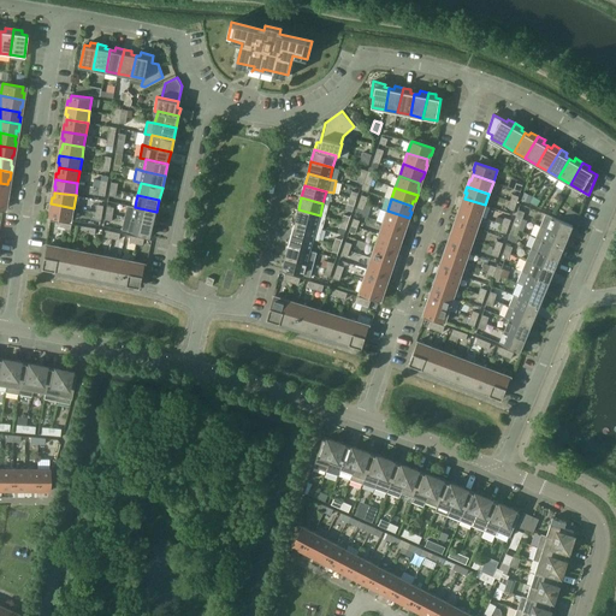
[(485,205),(465,199),(463,203),(461,202),(460,209),(481,217),(485,205)]
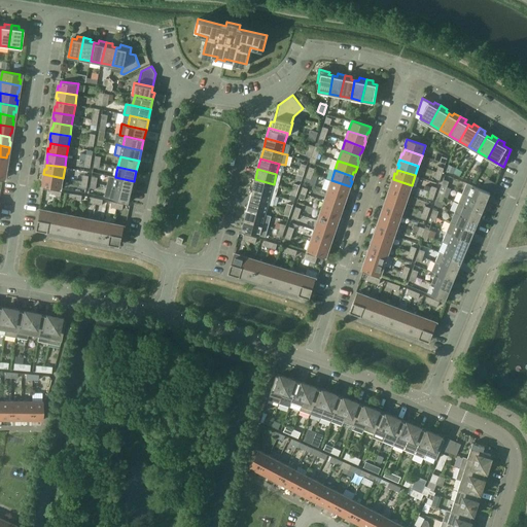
[(318,176),(313,174),(308,172),(305,182),(315,185),(318,176)]
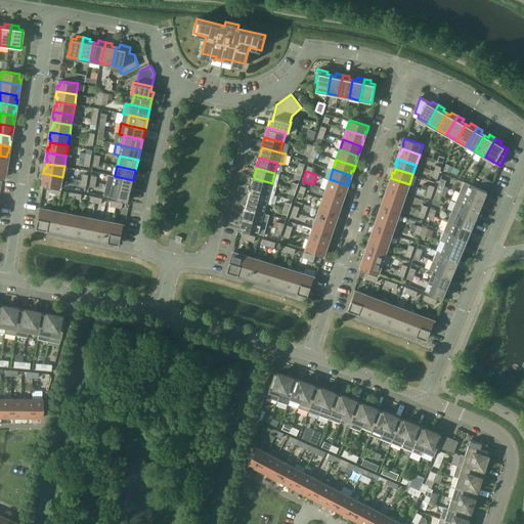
[(42,179),(44,179),(43,184),(60,187),(62,177),(43,173),(42,179)]
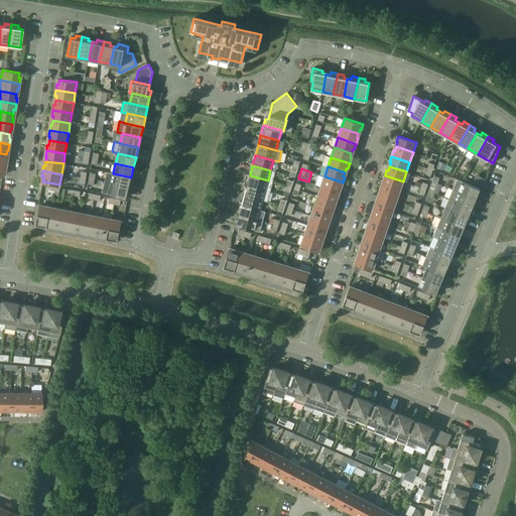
[(105,181),(129,187),(131,177),(113,173),(107,171),(105,181)]
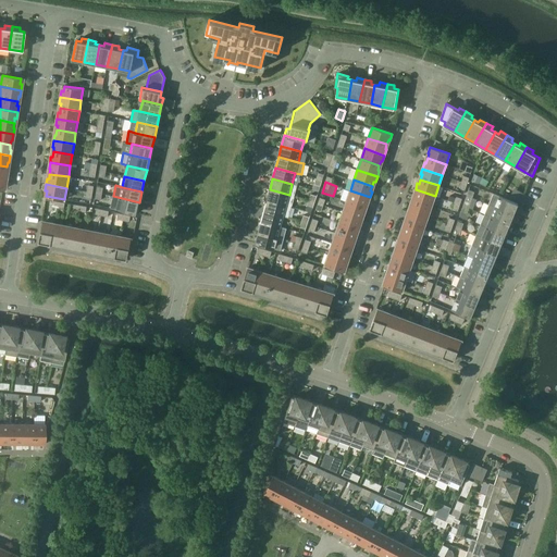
[(286,205),(289,195),(270,189),(267,200),(286,205)]
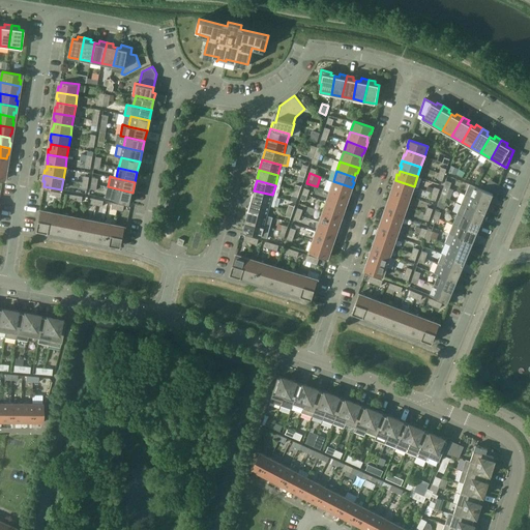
[(393,190),(410,197),(414,186),(395,180),(393,185),(394,186),(393,190)]
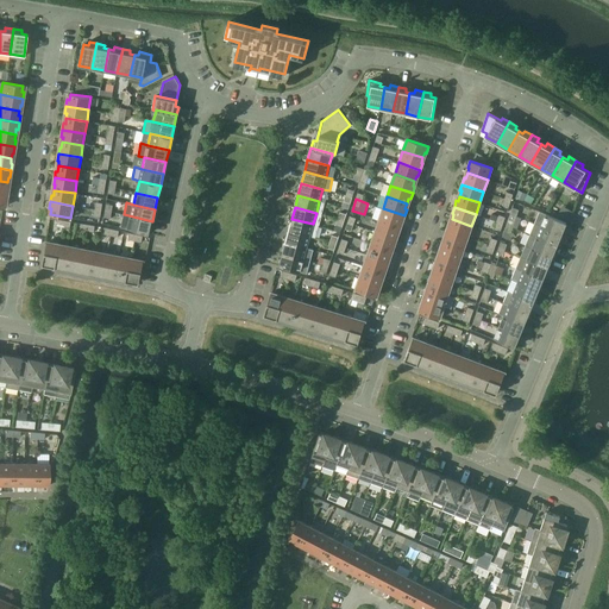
[(380,220),(399,227),(401,221),(402,223),(405,215),(383,208),(380,220)]
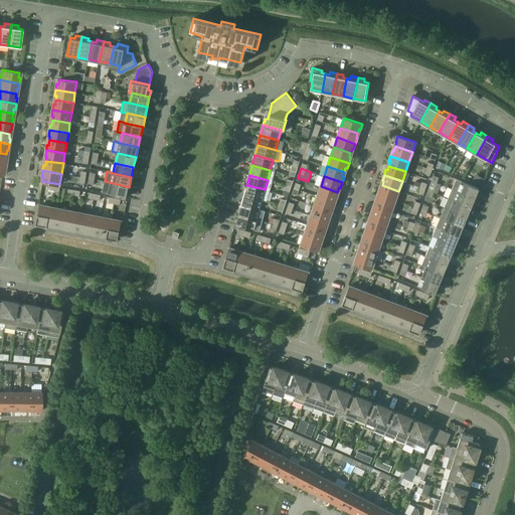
[(479,188),(456,179),(452,189),(475,198),(479,188)]
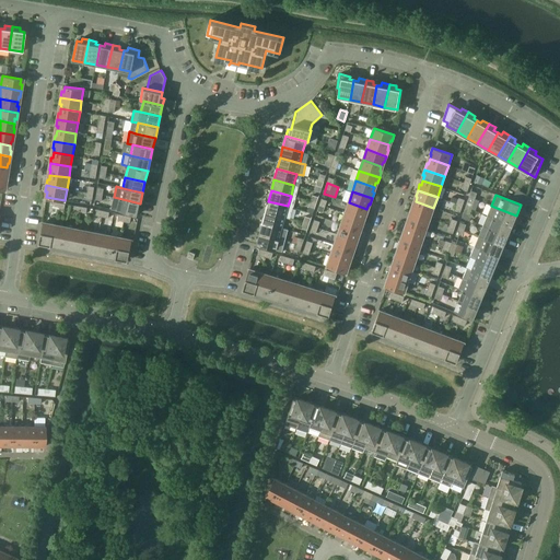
[(111,209),(137,214),(140,203),(114,197),(111,209)]
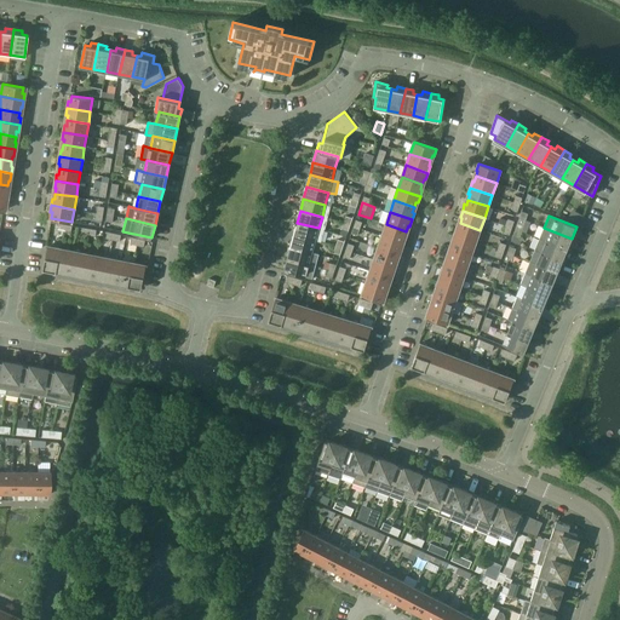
[(315,240),(319,228),(297,223),(294,234),(315,240)]
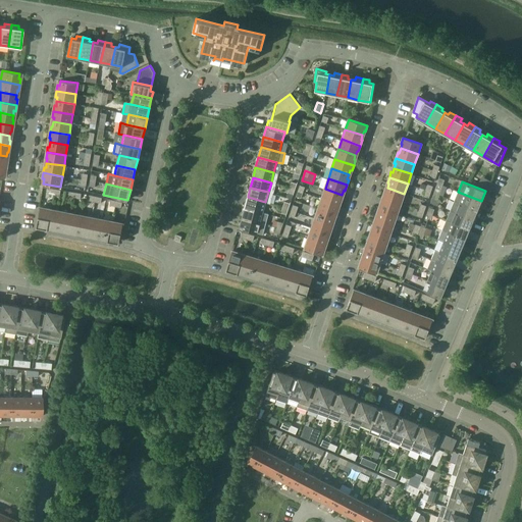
[(404,194),(387,188),(385,192),(384,192),(382,197),(401,203),(404,194)]
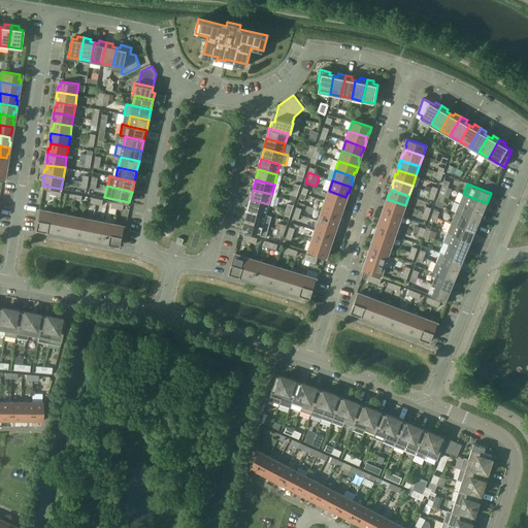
[(345,197),(329,191),(325,201),(343,207),(345,201),(344,201),(345,197)]
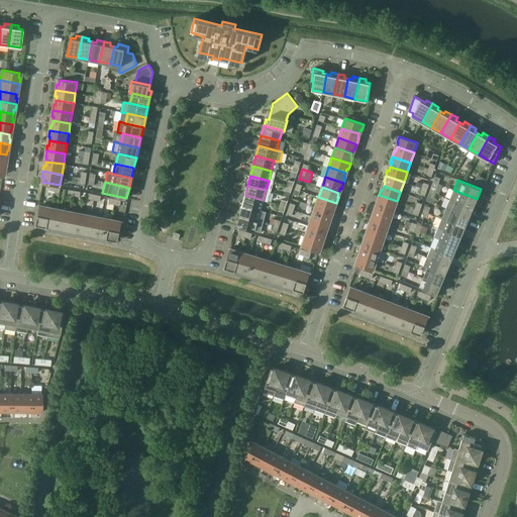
[(477,199),(453,190),(449,199),(473,208),(477,199)]
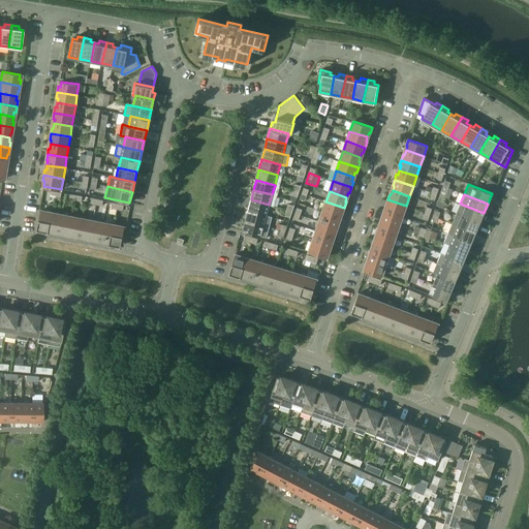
[(269,205),(251,199),(248,210),(267,215),(269,205)]
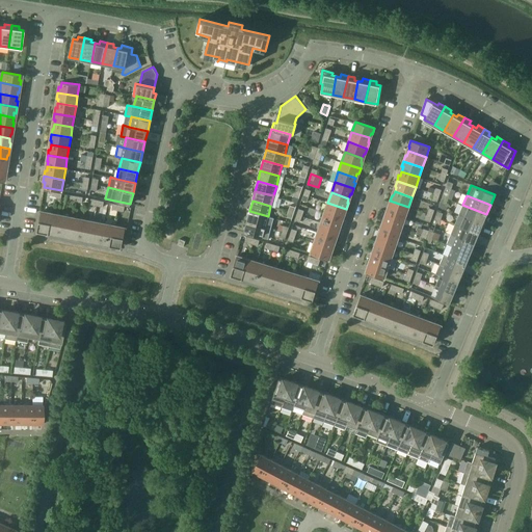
[(388,211),(405,217),(408,207),(390,201),(388,207),(390,207),(388,211)]
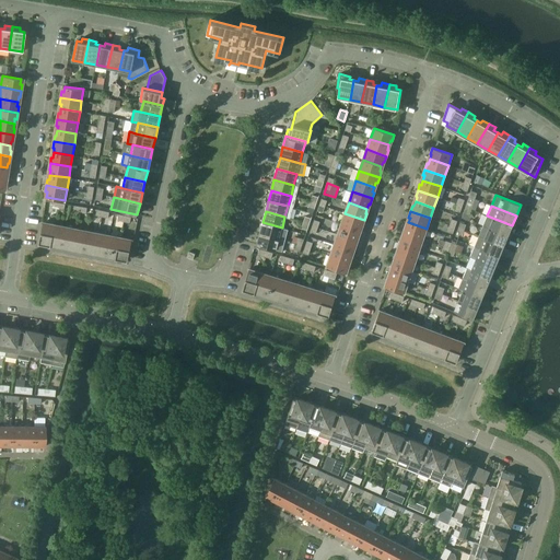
[(341,223),(360,230),(361,225),(363,225),(364,220),(345,213),(341,223)]
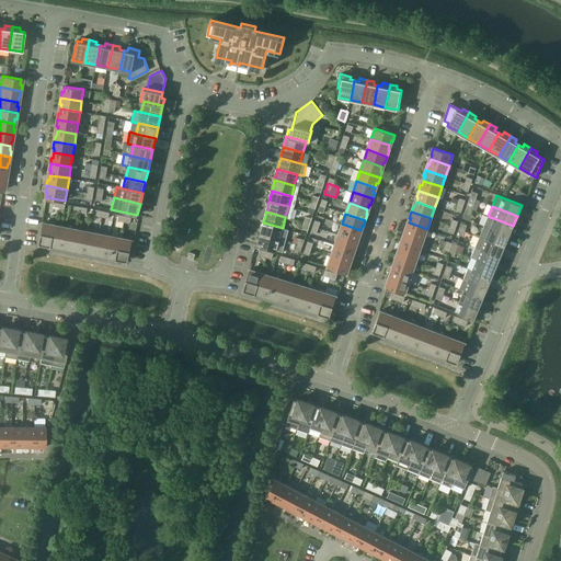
[(483,226),(508,237),(513,226),(488,216),(483,226)]
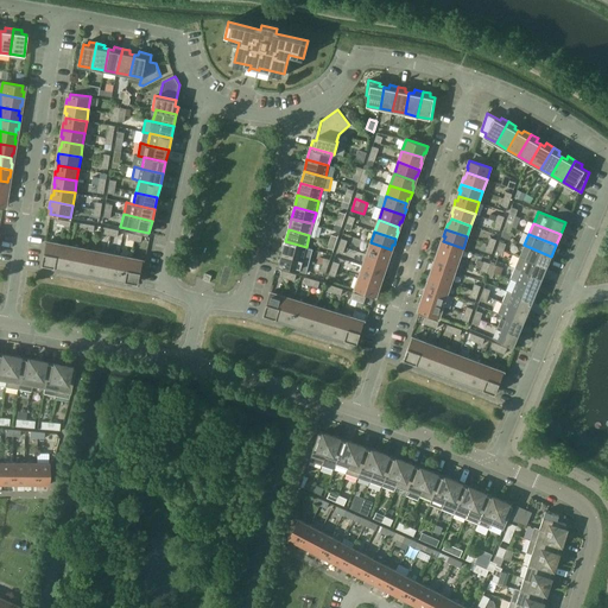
[(55,266),(59,244),(48,241),(43,263),(49,264),(49,265),(55,266)]
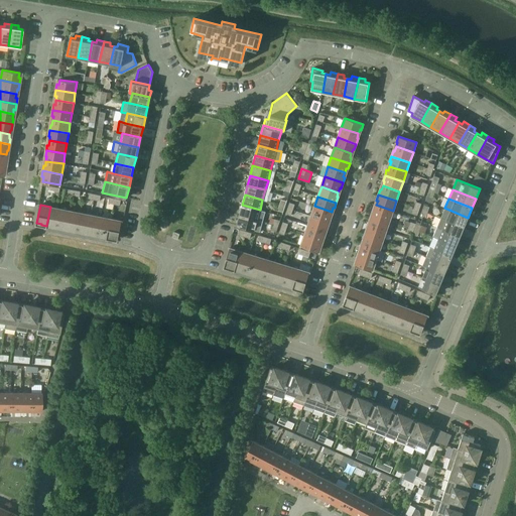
[(260,210),(242,205),(239,215),(257,220),(260,210)]
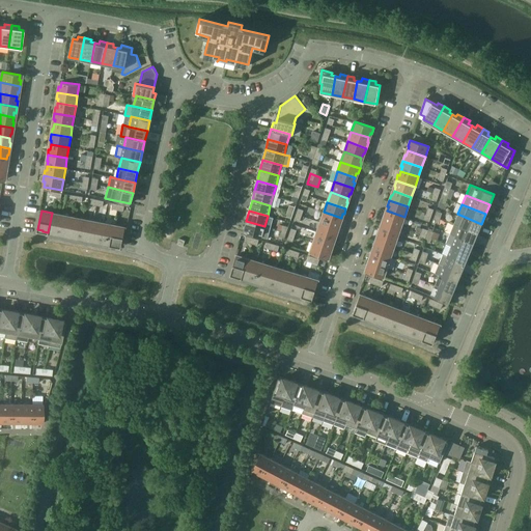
[(404,217),(387,211),(386,216),(384,215),(382,221),(400,227),(404,217)]
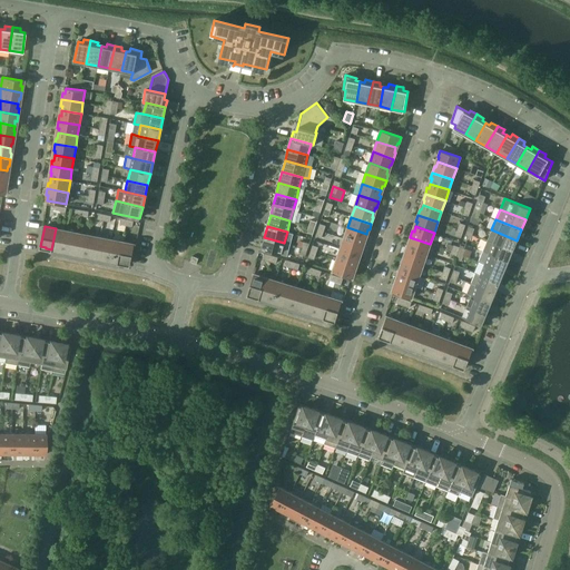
[(366,234),(347,227),(344,238),(364,245),(366,239),(364,238),(366,234)]
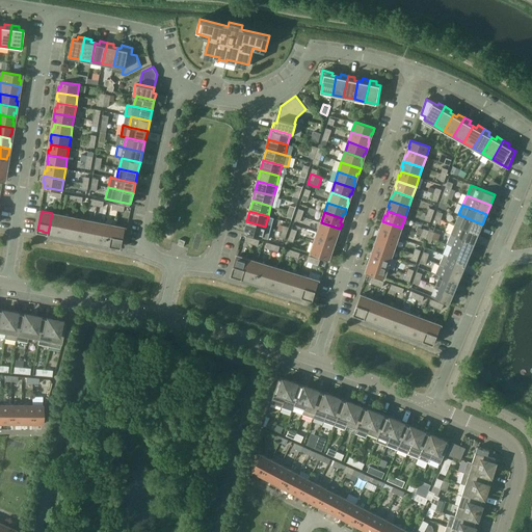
[(59,234),(62,215),(52,213),(48,233),(54,234),(54,233),(59,234)]
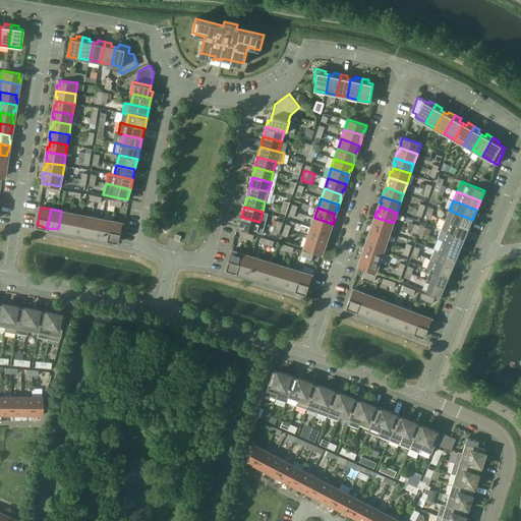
[(446,220),(468,229),(472,220),(449,210),(446,220)]
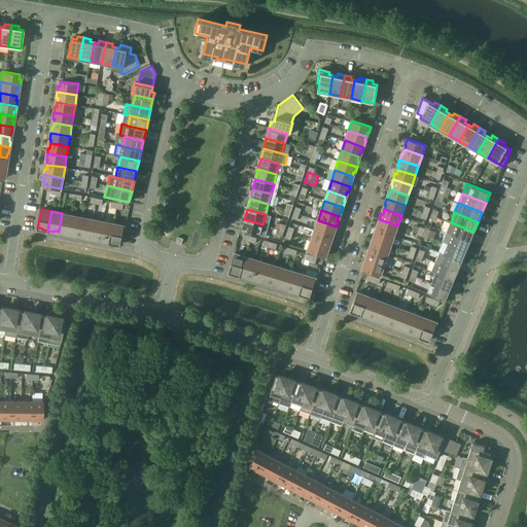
[(62,213),(59,232),(63,233),(63,234),(68,235),(72,215),(62,213)]
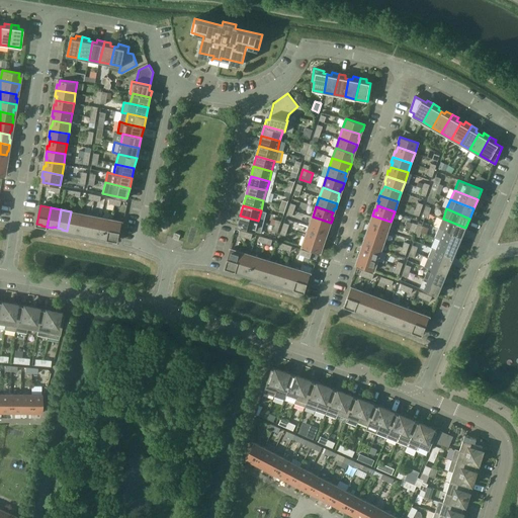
[(78,232),(81,213),(71,211),(67,231),(73,232),(73,231),(78,232)]
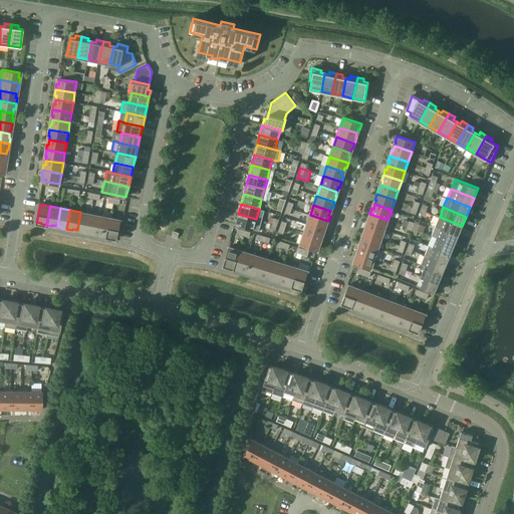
[(80,212),(77,230),(81,231),(81,232),(86,233),(90,214),(80,212)]
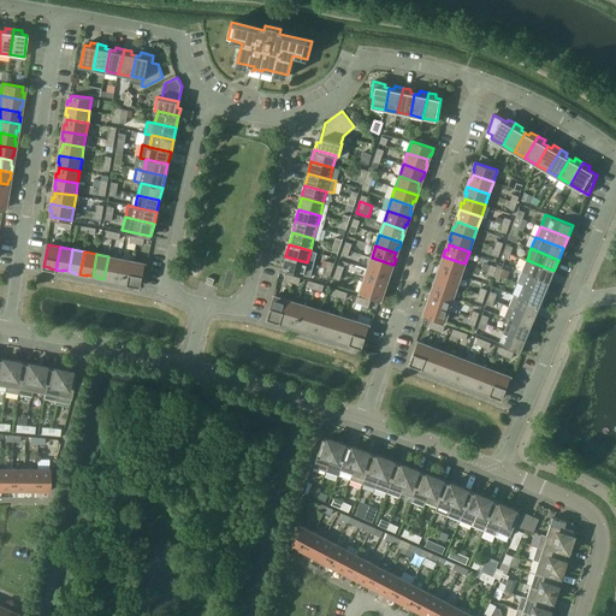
[(117,280),(120,259),(108,256),(104,279),(111,280),(111,279),(117,280)]
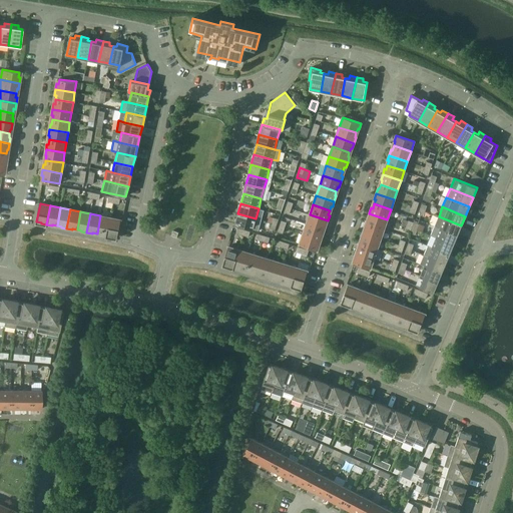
[(237,213),(234,224),(259,230),(262,220),(255,218),(237,213)]
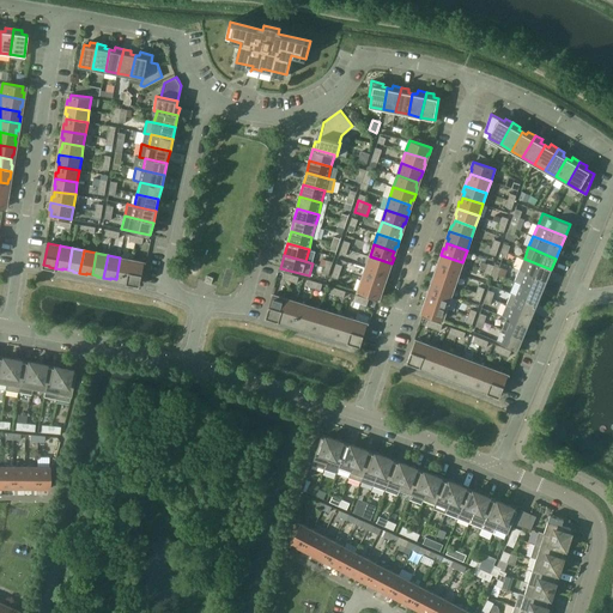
[(438,267),(459,274),(462,262),(441,255),(438,261),(441,262),(438,267)]
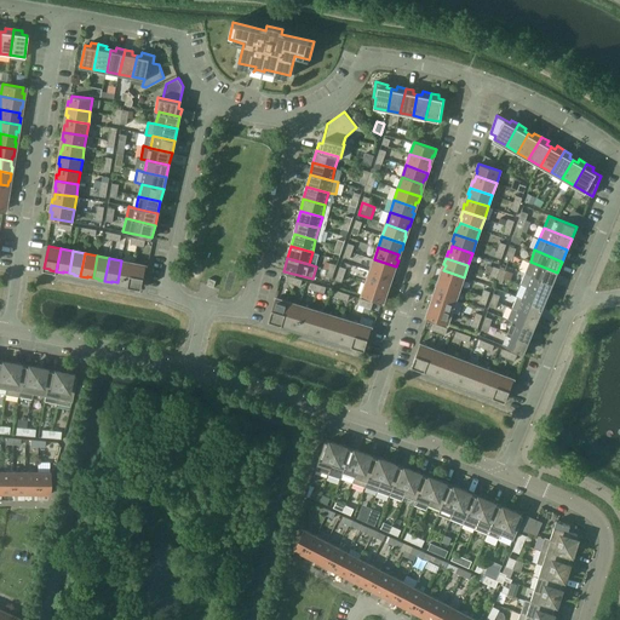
[(369,271),(390,277),(391,273),(394,273),(396,267),(374,259),(369,271)]
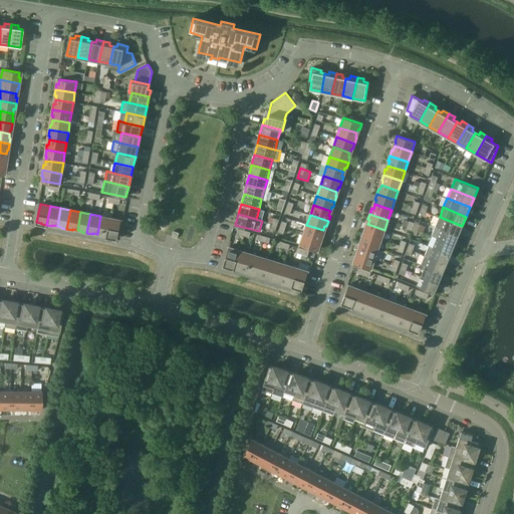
[(100,216),(97,234),(101,235),(101,236),(106,237),(110,218),(100,216)]
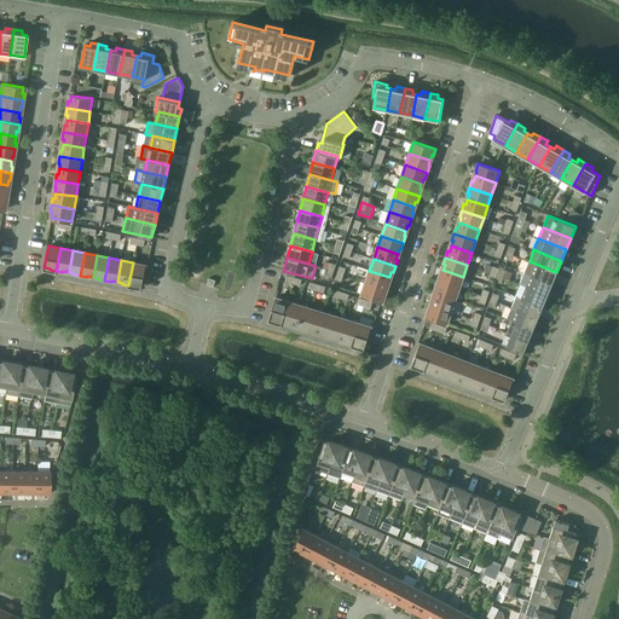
[(525,273),(551,284),(556,272),(530,261),(525,273)]
